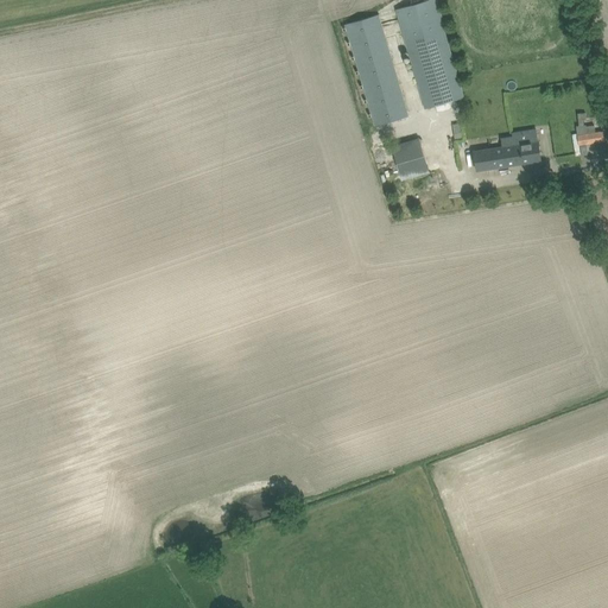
[(426,0),(397,10),(425,108),(463,97),(435,0),(426,0)]
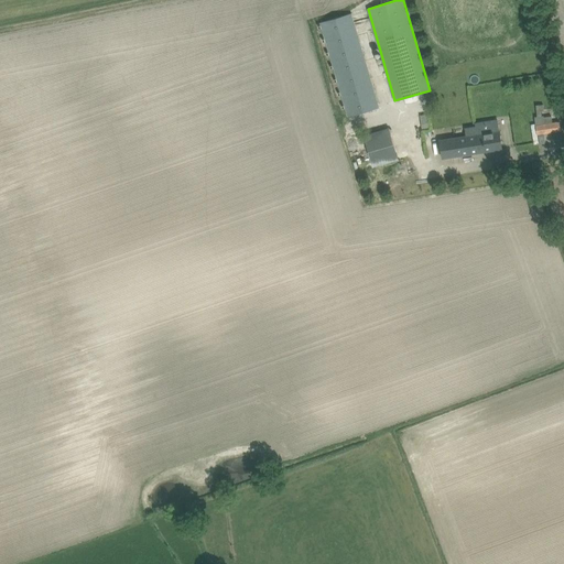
[(321,22),(348,117),(379,108),(350,13),(321,22)]
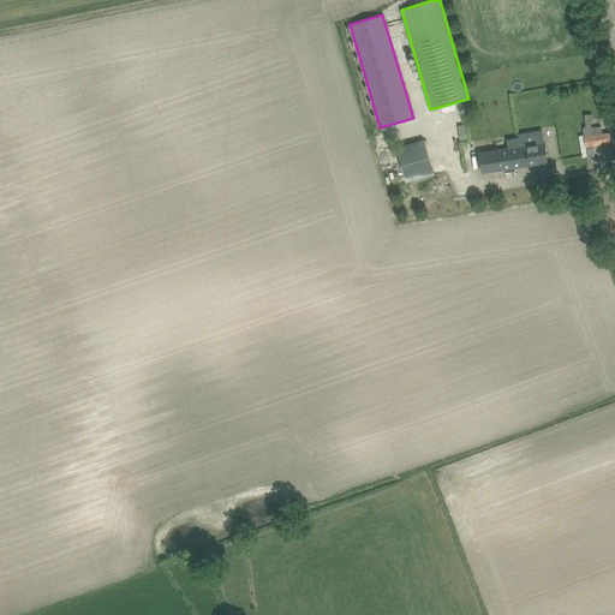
[(583,127),(586,147),(611,143),(610,133),(603,133),(602,126),(593,127),(593,126),(591,126),(591,121),(593,120),(592,114),(584,115),(586,127),(583,127)]
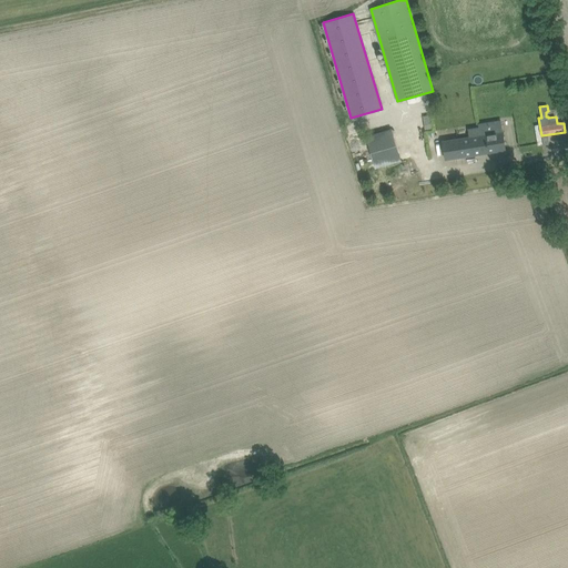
[(472,137),(443,141),(444,148),(446,159),(506,150),(504,139),(503,132),(501,120),(478,123),(478,128),(470,130),(472,137)]
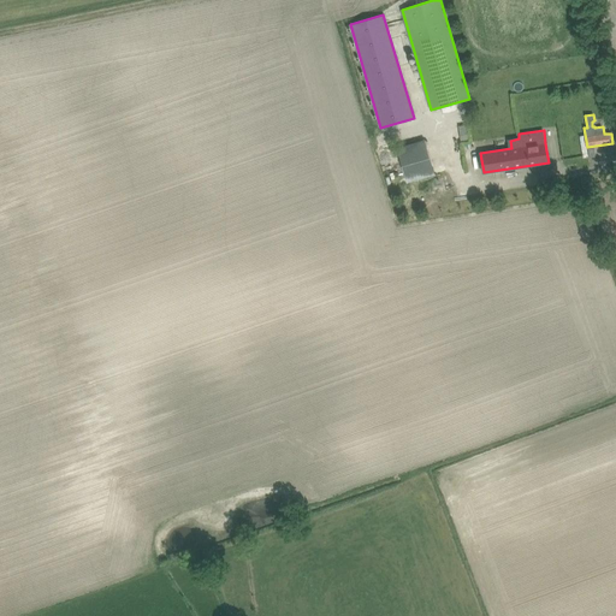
[(398,147),(402,160),(426,154),(422,141),(398,147)]
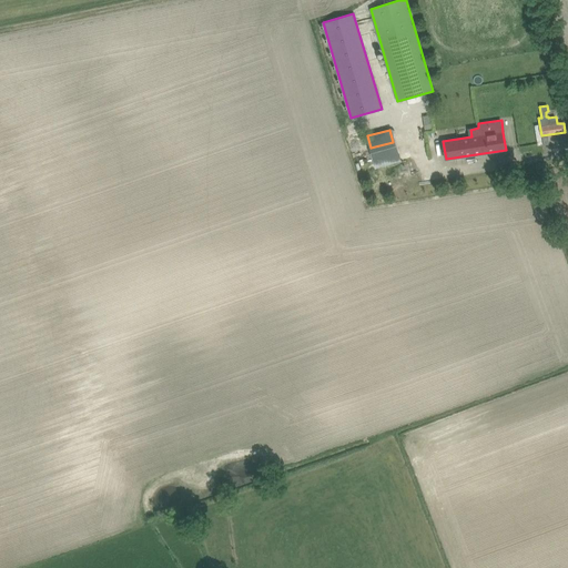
All buildings are outlined.
